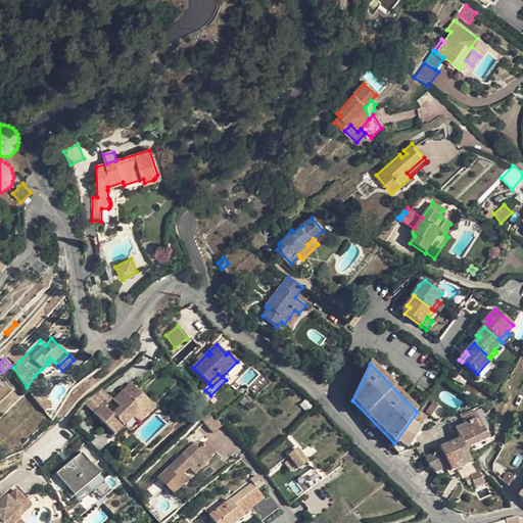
[(222,377),(218,374),(208,383),(210,385),(211,386),(222,377)]
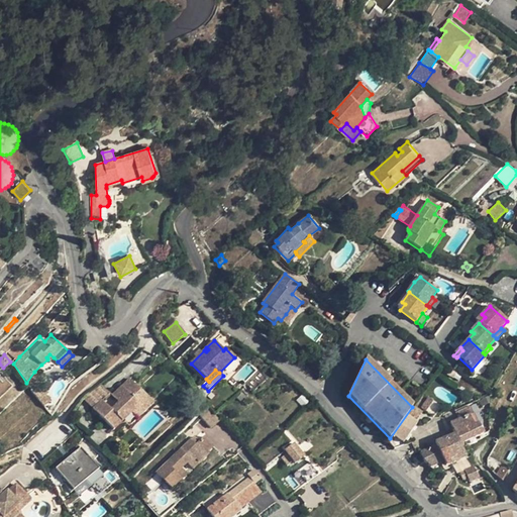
[(129,379),(112,396),(118,403),(111,410),(102,400),(93,408),(113,430),(118,426),(121,429),(125,425),(122,422),(131,413),(147,398),(129,379)]
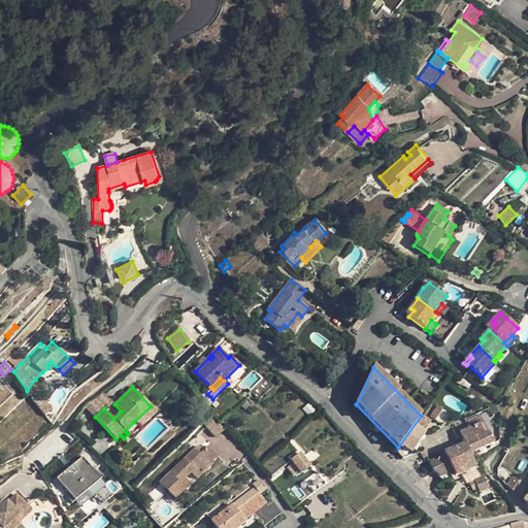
[(111,401),(102,391),(96,397),(105,407),(111,401)]
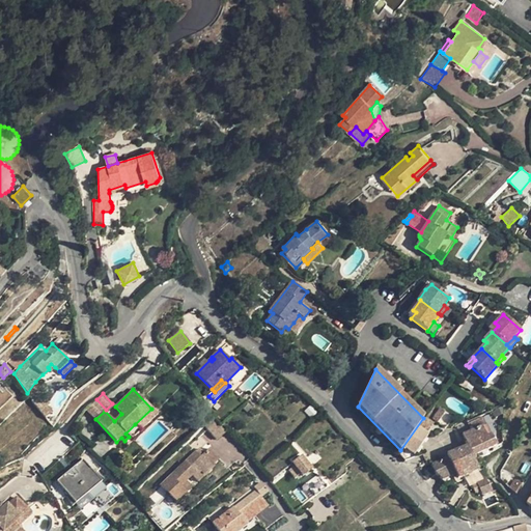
[(106,410),(96,399),(87,407),(86,409),(95,419),(105,411),(106,410)]
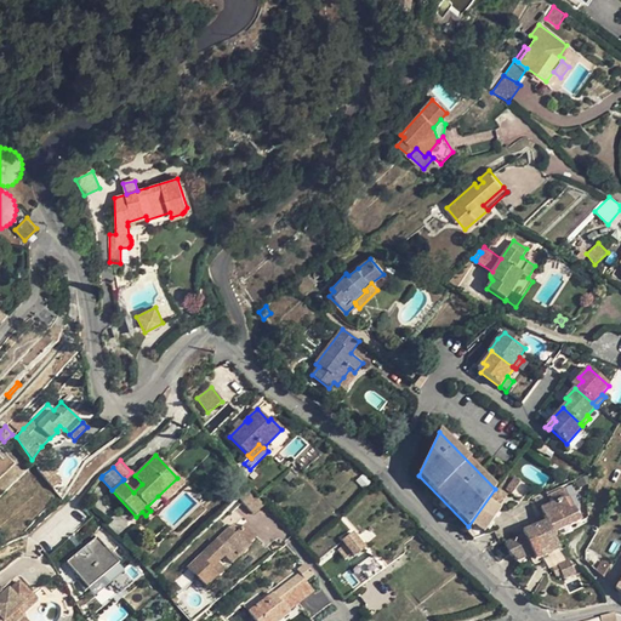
[(177,478),(158,496),(165,503),(184,485),(177,478)]
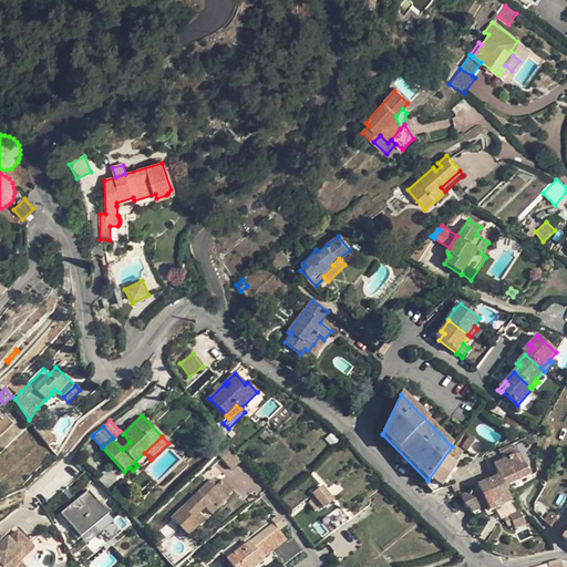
[(484,449),(471,440),(465,447),(478,456),(484,449)]
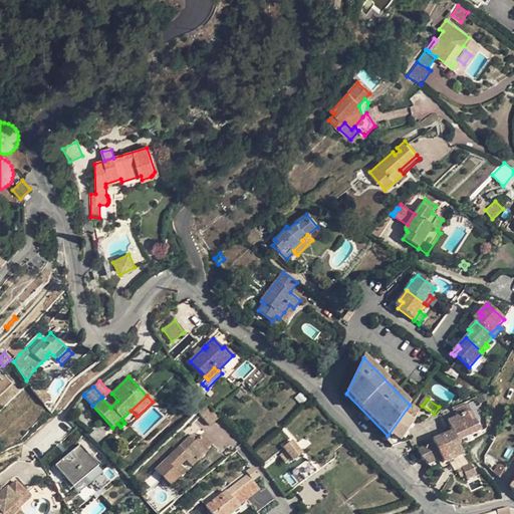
[(207,405),(199,413),(210,425),(218,418),(213,412),(207,405)]
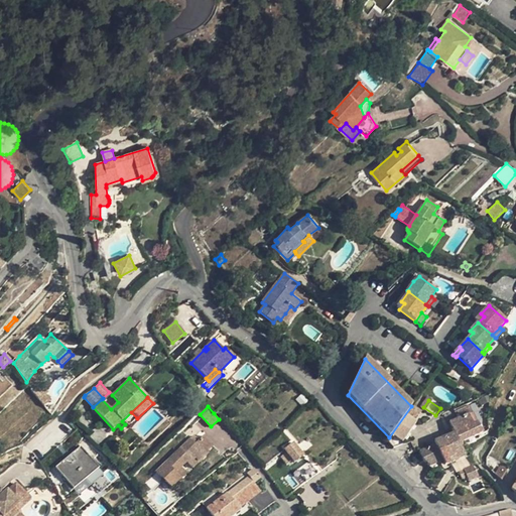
[(168,414),(162,408),(157,412),(163,418),(168,414)]
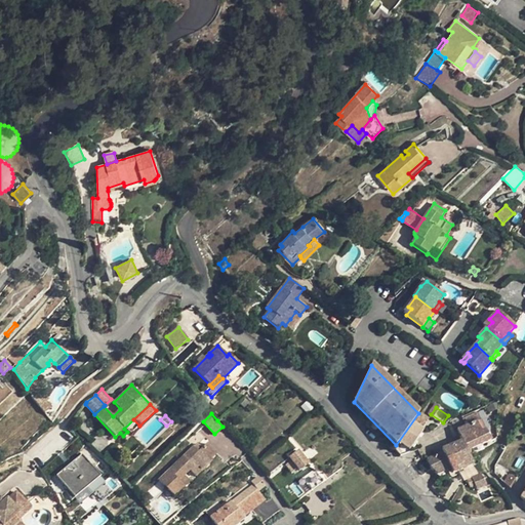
[(133,419),(124,429),(127,432),(130,435),(138,426),(133,419)]
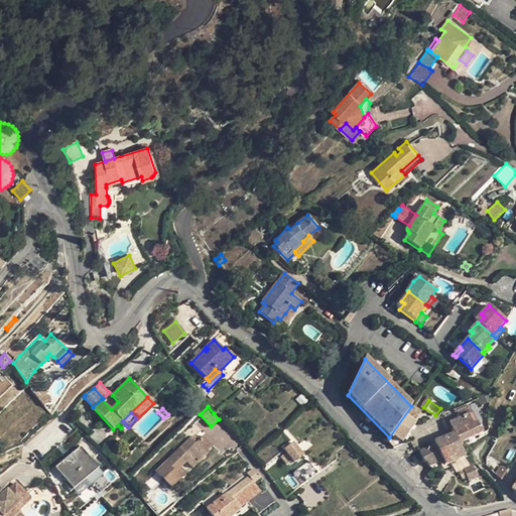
[(455,433),(459,443),(482,432),(477,423),(476,419),(473,413),(446,424),(449,431),(453,430),(455,433)]
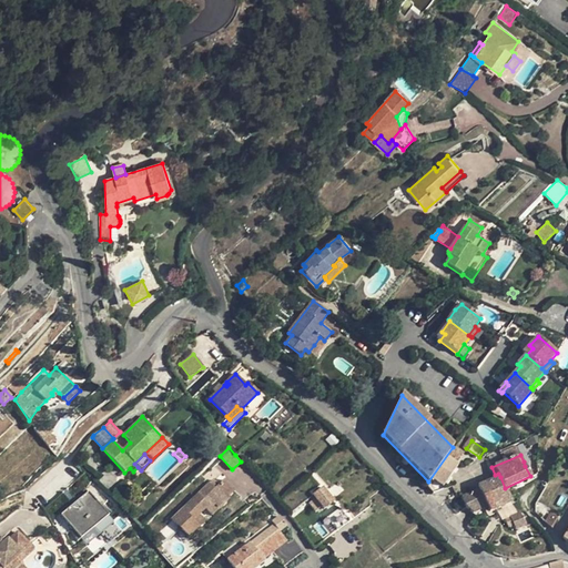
[(486,515),(495,514),(494,510),(511,503),(505,488),(500,477),(478,487),(478,489),(460,497),(466,507),(477,518),(486,515)]
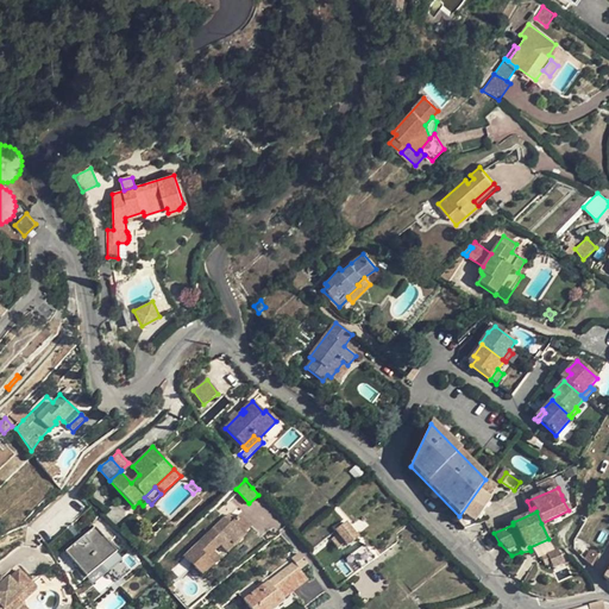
[(226,518),(184,558),(201,576),(213,564),(207,557),(214,551),(219,545),(226,553),(246,534),(244,532),(251,526),(240,514),(233,520),(231,523),(226,518)]
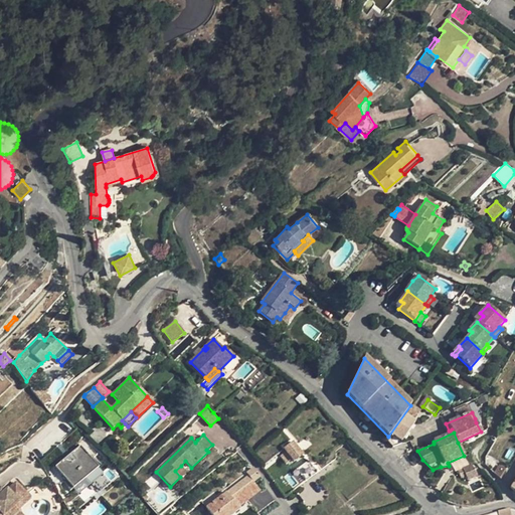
[(292,443),(281,451),(278,448),(274,452),(277,455),(283,462),(287,467),(294,462),(302,456),(292,443)]
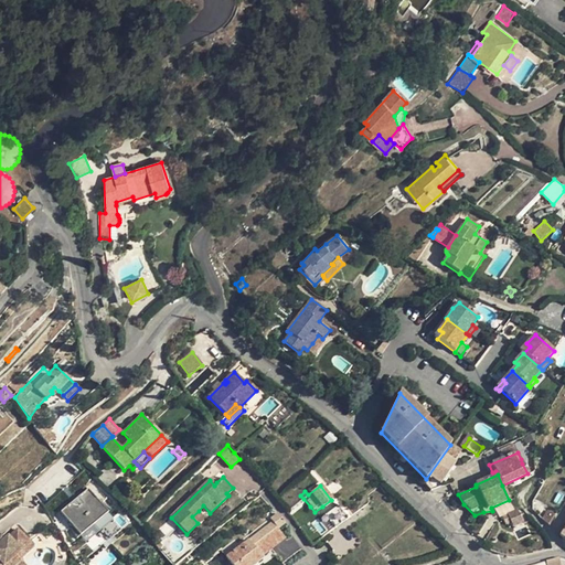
[(70,522),(68,523),(78,539),(112,511),(98,499),(97,500),(89,490),(62,512),(70,522)]
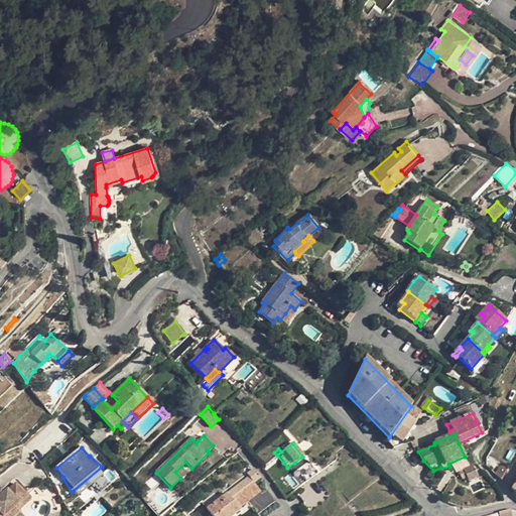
[(283,463),(277,456),(262,468),(268,474),(283,463)]
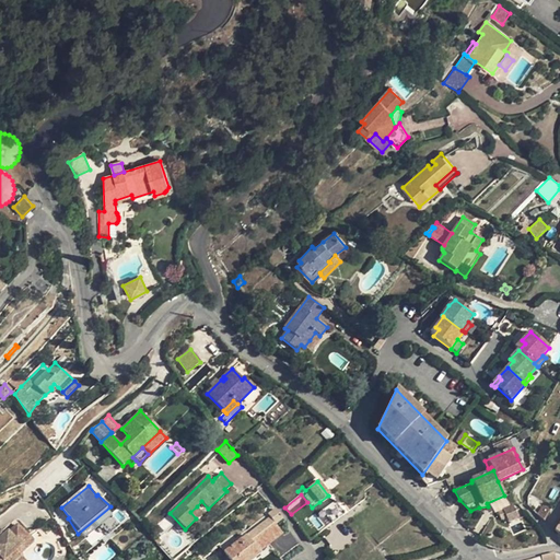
[(513,505),(504,510),(508,518),(506,518),(508,523),(518,517),(513,505)]
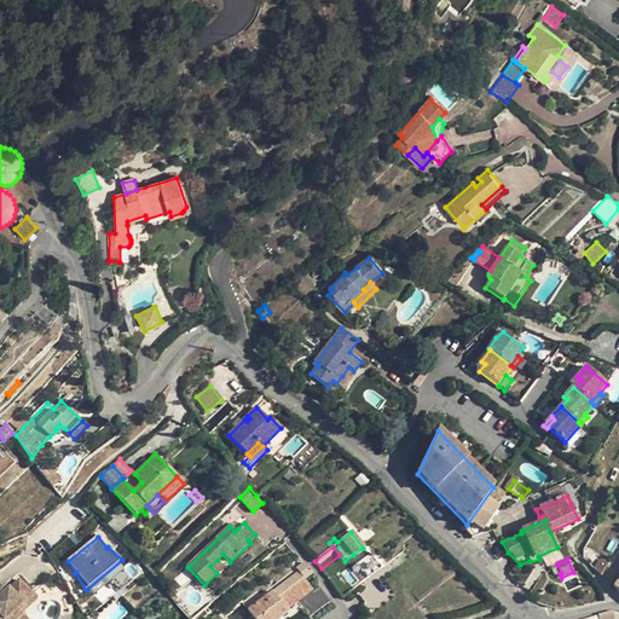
[(217,573),(218,574),(225,567),(218,560),(210,566),(217,573)]
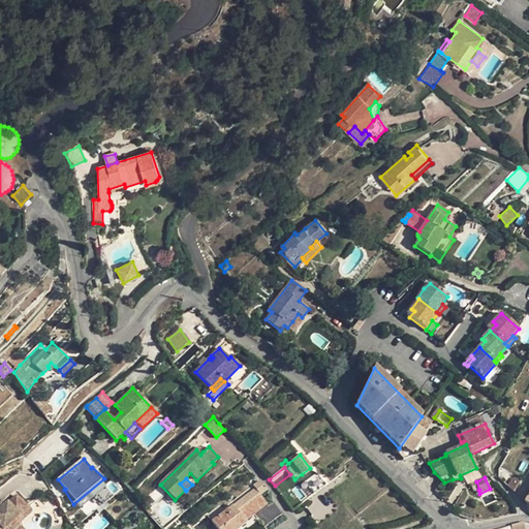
[(255,488),(224,512),(220,506),(219,506),(207,515),(212,522),(211,522),(216,528),(238,528),(246,523),(245,521),(267,504),(260,495),(268,490),(260,480),(253,486),(255,488)]
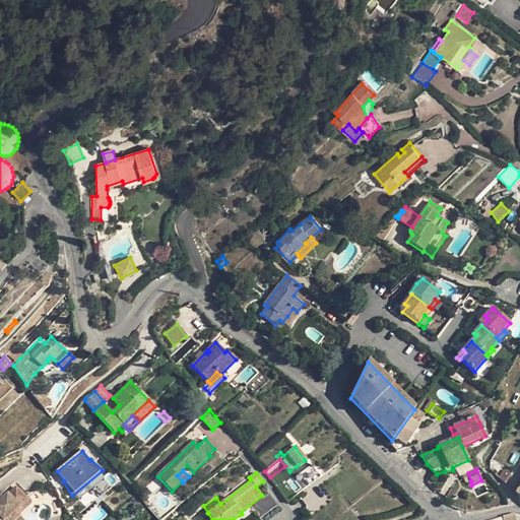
[(468,473),(462,475),(465,483),(470,481),(471,481),(468,473)]
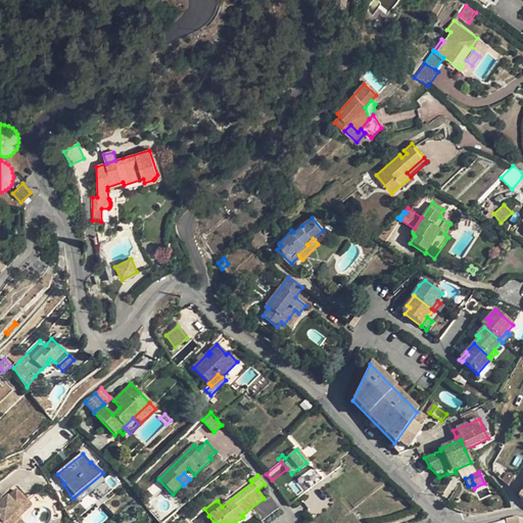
[(507,485),(511,490),(518,480),(513,476),(507,485)]
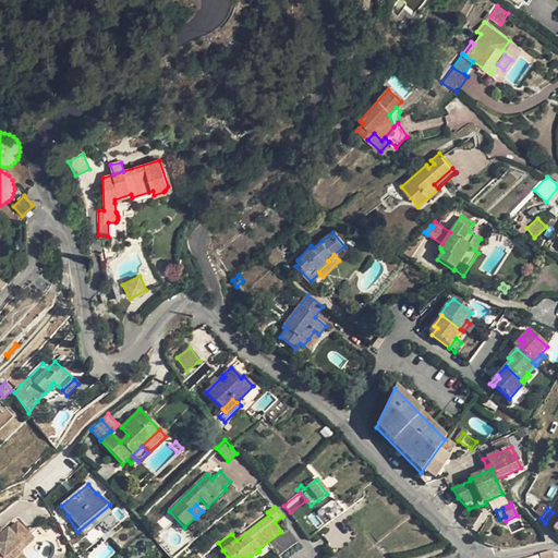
[(556,514),(553,512),(545,523),(548,525),(556,514)]
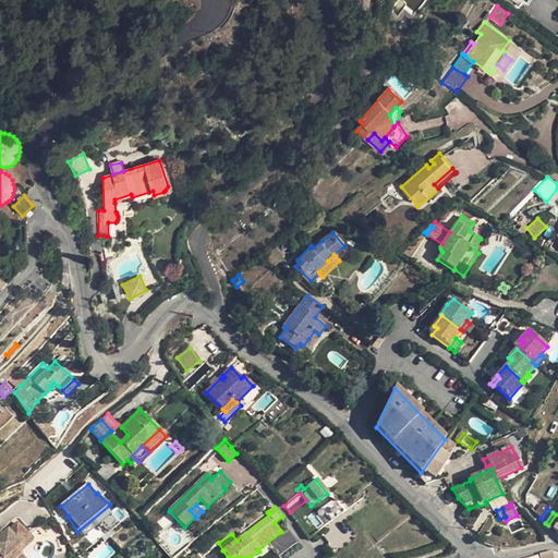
[(8,529),(3,533),(0,535),(0,557),(16,557),(21,554),(20,553),(15,548),(29,535),(17,522),(9,530),(8,529)]
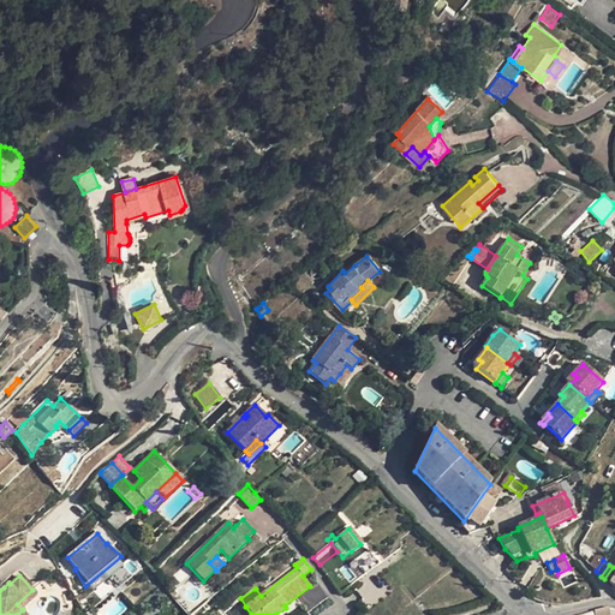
[(33,590),(17,604),(22,609),(37,596),(33,590)]
